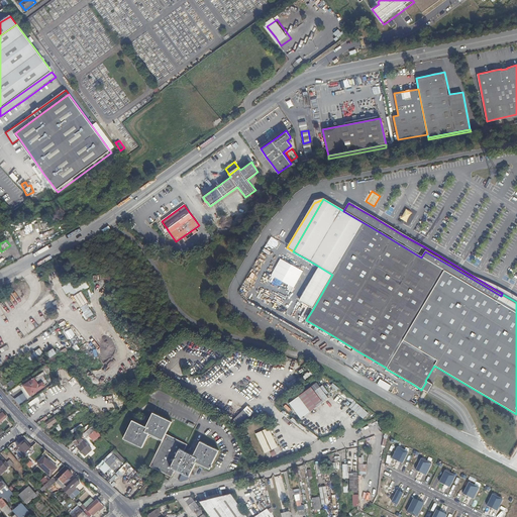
[(293,279),(299,267),(282,257),(276,270),(293,279)]
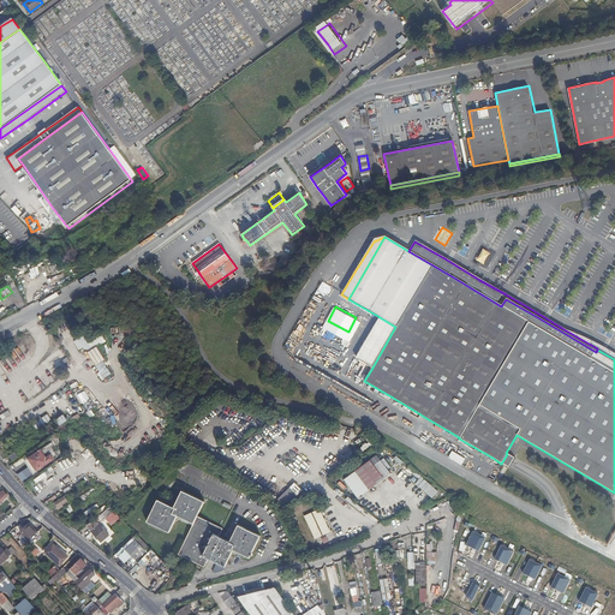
[(395,327),(380,317),(356,357),(372,368),(395,327)]
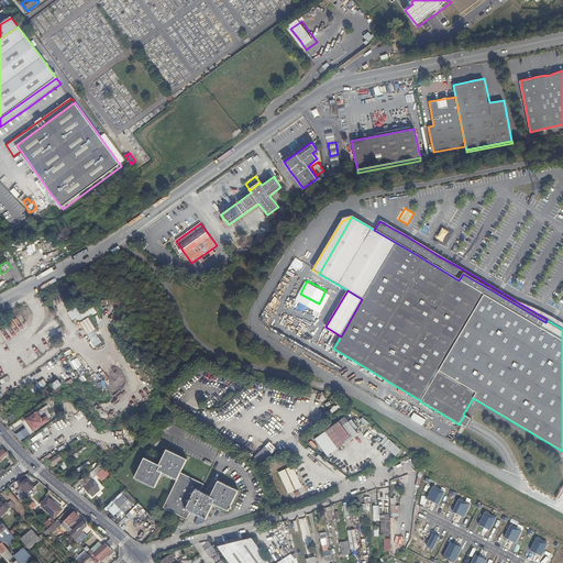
[(101,342),(95,330),(97,329),(89,317),(80,322),(96,346),(101,342)]
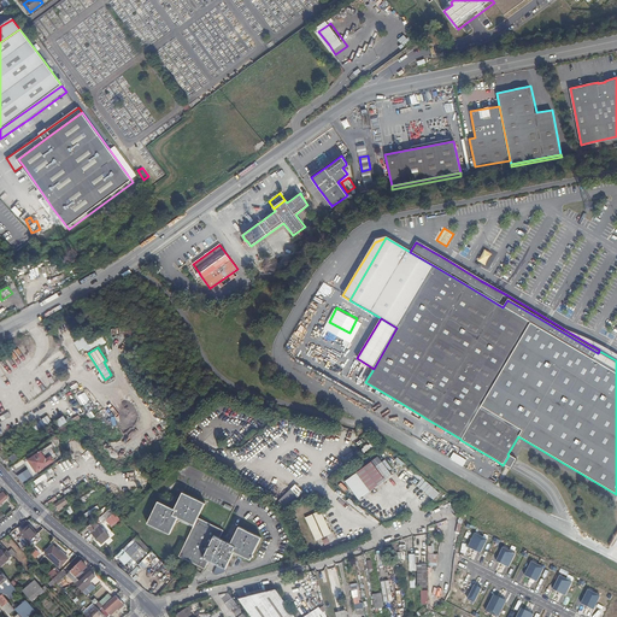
[(75,393),(83,388),(78,382),(71,386),(75,393)]
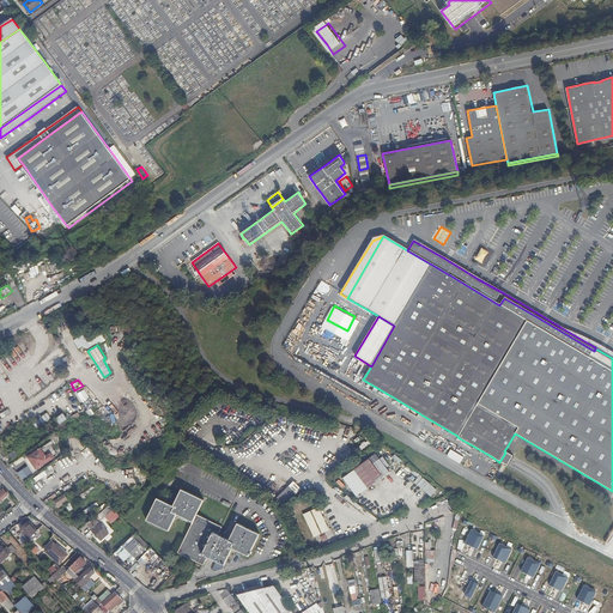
[(78,393),(83,402),(90,398),(85,389),(78,393)]
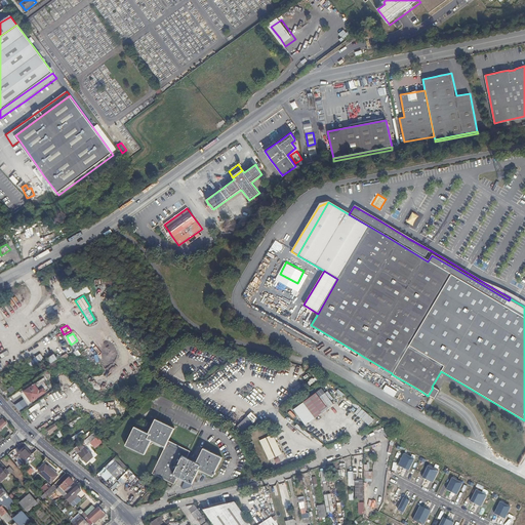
[(77,341),(72,346),(79,355),(84,352),(77,341)]
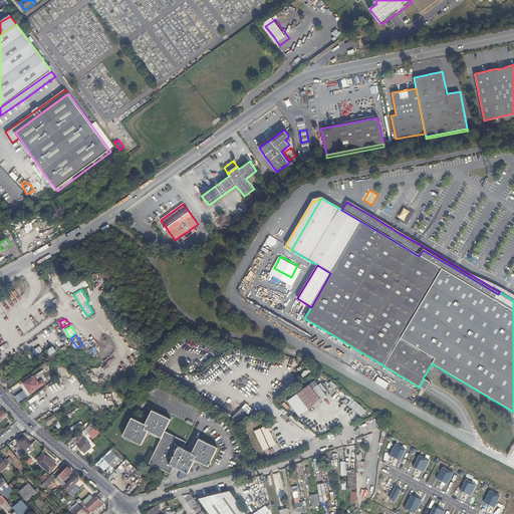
[(31,359),(43,351),(40,346),(27,354),(31,359)]
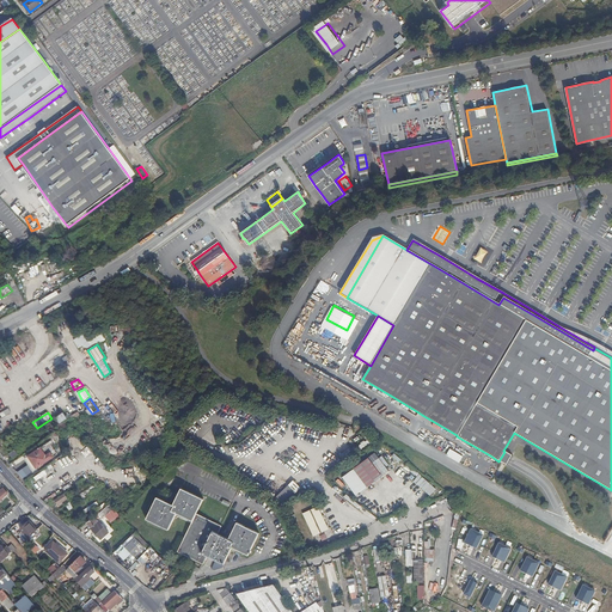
[(60,423),(67,418),(63,412),(56,417),(60,423)]
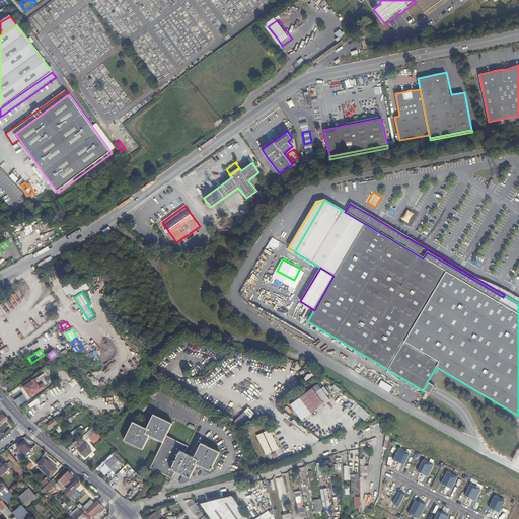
[(131,352),(128,358),(134,360),(136,354),(131,352)]
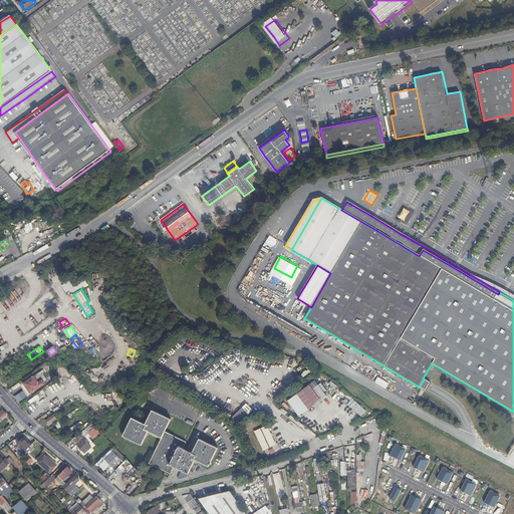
[(20,386),(27,396),(48,381),(41,371),(20,386)]
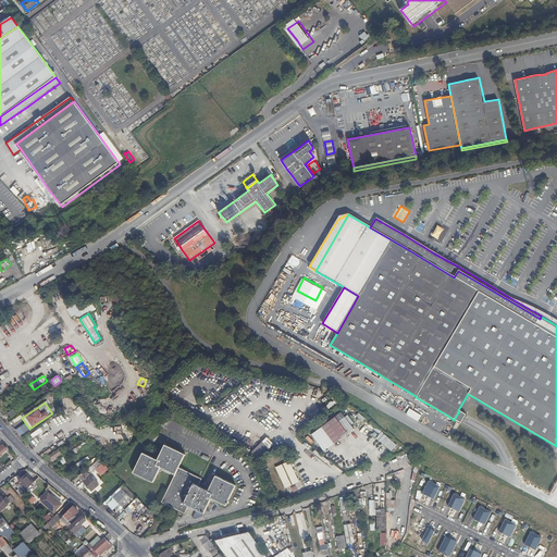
[(410,408),(407,415),(419,421),(422,415),(410,408)]
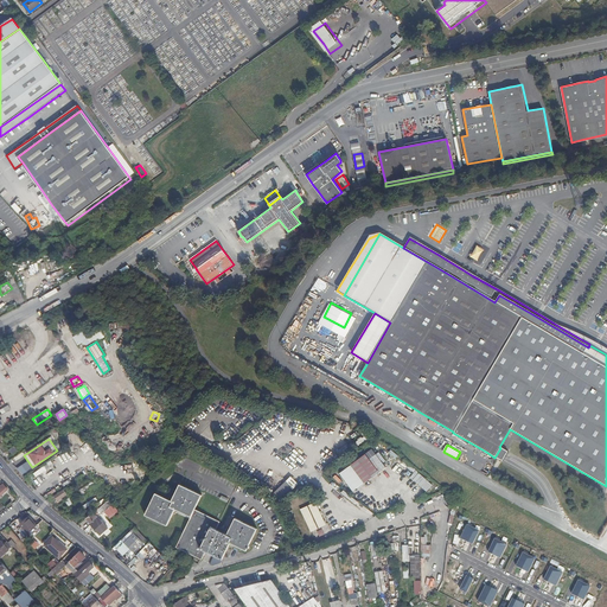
[(340,472),(353,491),(390,467),(379,452),(377,453),(374,449),(340,472)]
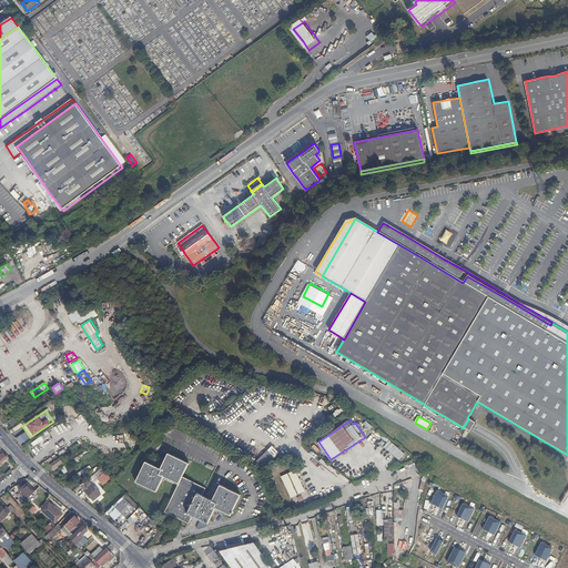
[(44,435),(31,442),(33,445),(47,438),(44,435)]
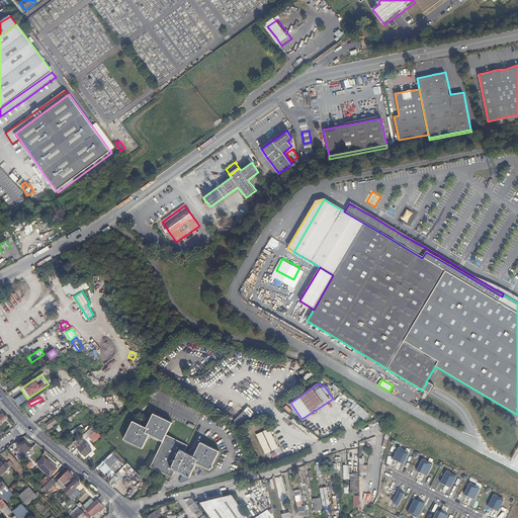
[(350,407),(364,420),(369,414),(356,401),(350,407)]
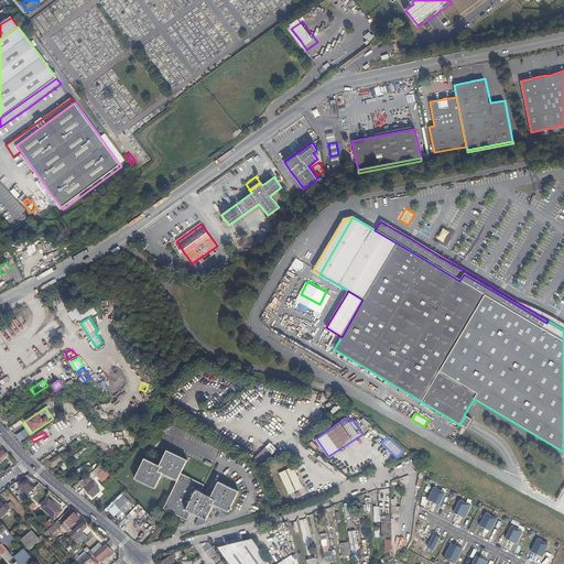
[(38,448),(47,442),(45,438),(35,445),(38,448)]
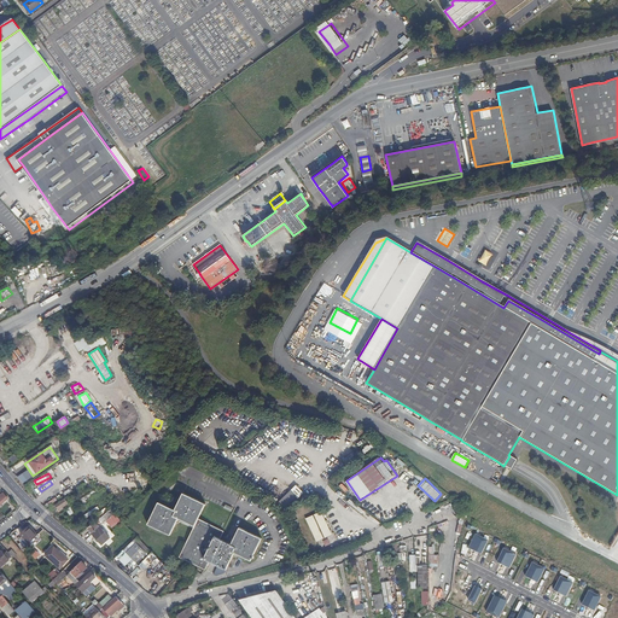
[(286,509),(304,493),(297,485),(279,502),(286,509)]
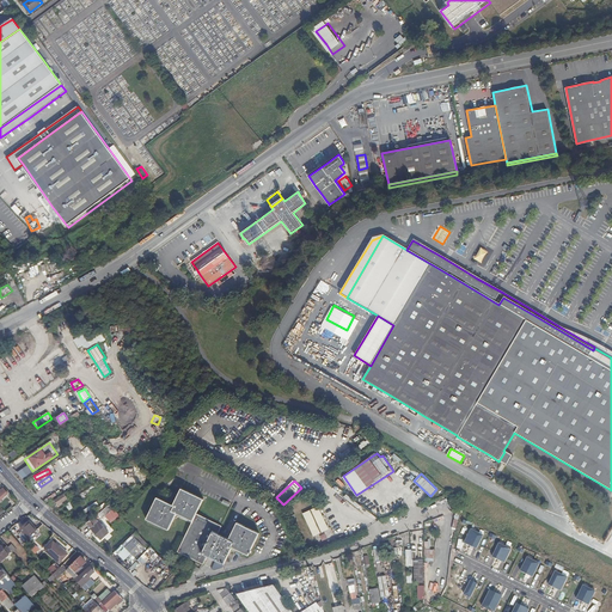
[(218,560),(221,561),(225,563),(232,546),(249,554),(259,532),(237,521),(230,538),(218,533),(221,525),(196,513),(202,499),(181,487),(172,503),(157,496),(152,506),(146,518),(169,530),(172,521),(175,514),(191,522),(187,533),(177,551),(203,563),(208,555),(218,560)]
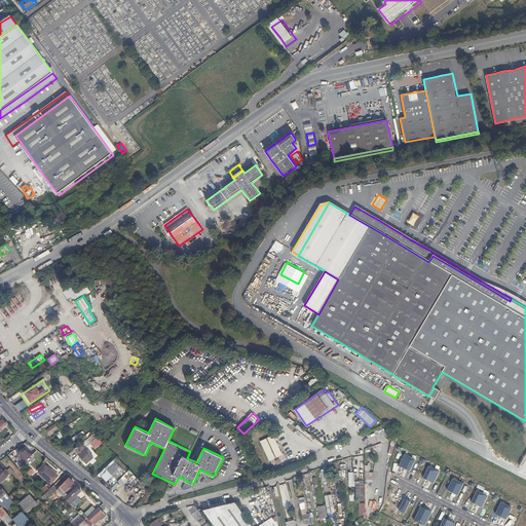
[(296,427),(305,434),(307,431),(298,425),(296,427)]
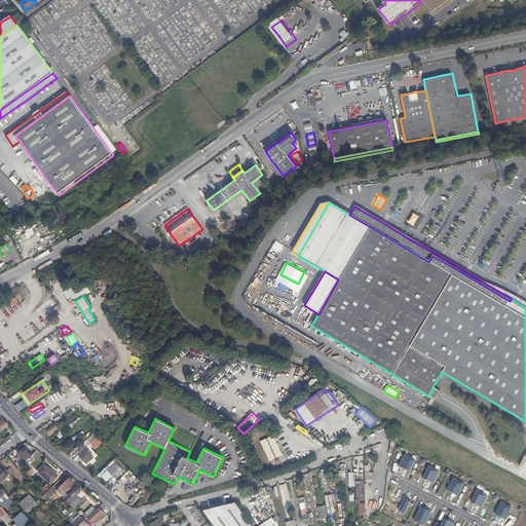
[(95,434),(74,449),(87,463),(90,460),(92,462),(96,459),(84,447),(98,437),(95,434)]
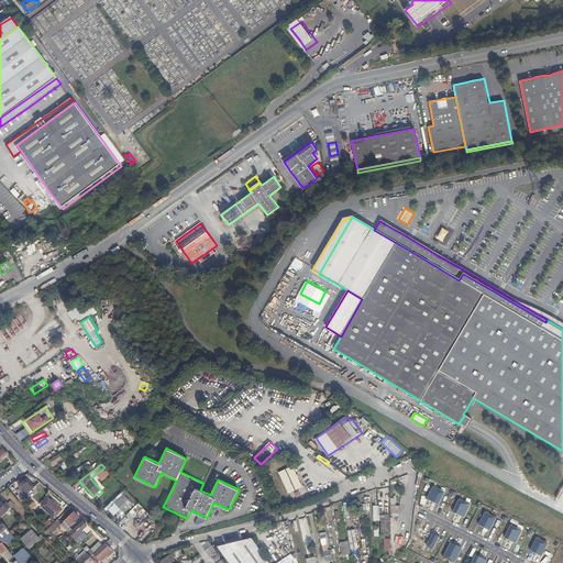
[(294,465),(279,472),(289,494),(304,486),(294,465)]
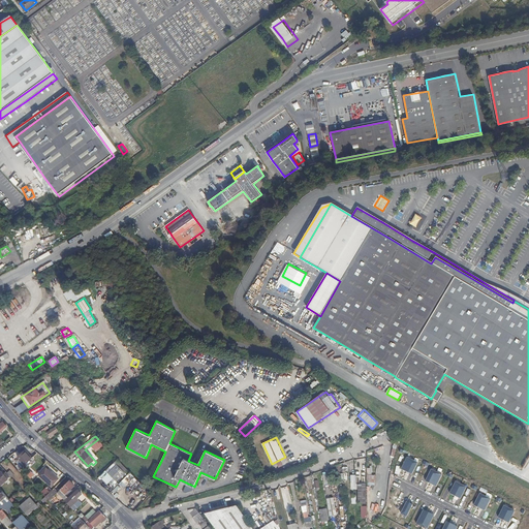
[(19,459),(24,465),(26,464),(29,461),(33,457),(31,456),(30,457),(25,450),(18,457),(19,459)]
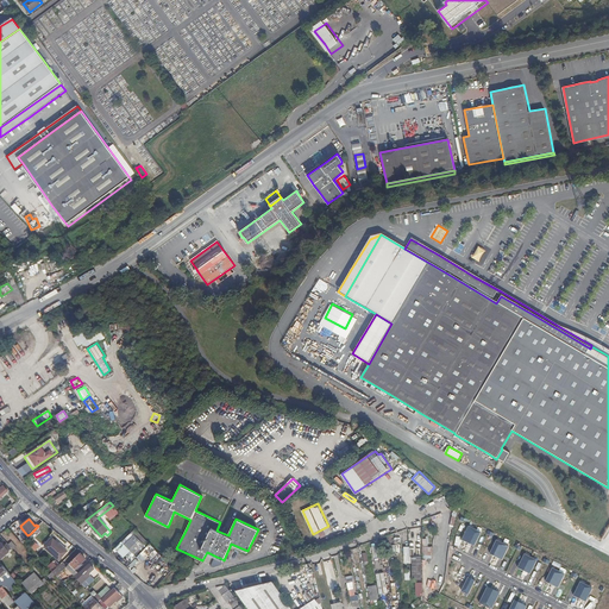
[(470,527),(463,541),(475,547),(482,533),(470,527)]
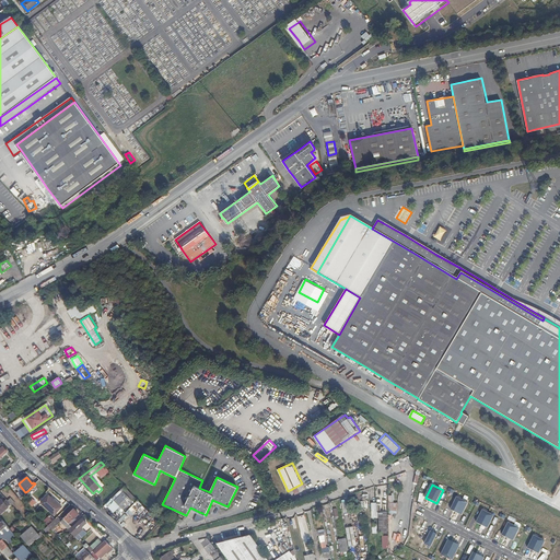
[(22,496),(25,492),(20,486),(16,489),(19,491),(22,496)]
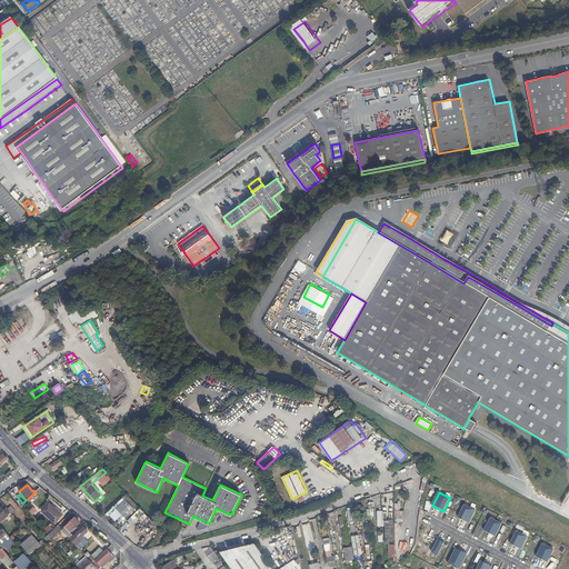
[(125,517),(135,509),(126,499),(116,508),(125,517)]
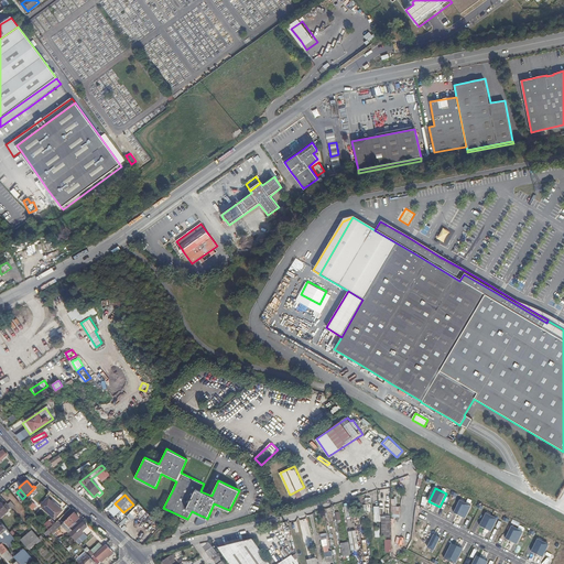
[(12,509),(13,508),(15,506),(7,497),(3,499),(7,502),(12,509)]
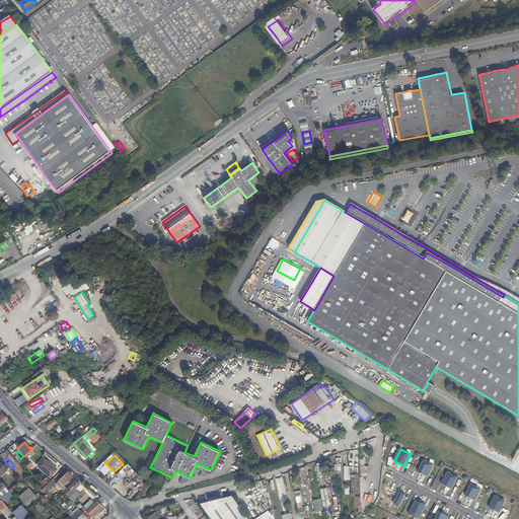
[(50,477),(58,470),(46,458),(39,466),(50,477)]
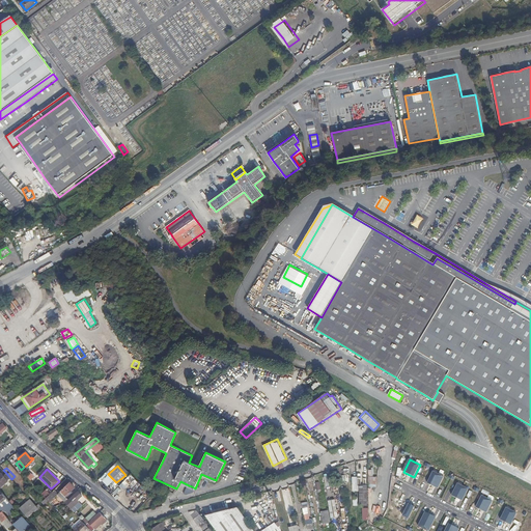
[(434,472),(427,483),(439,488),(444,477),(434,472)]
